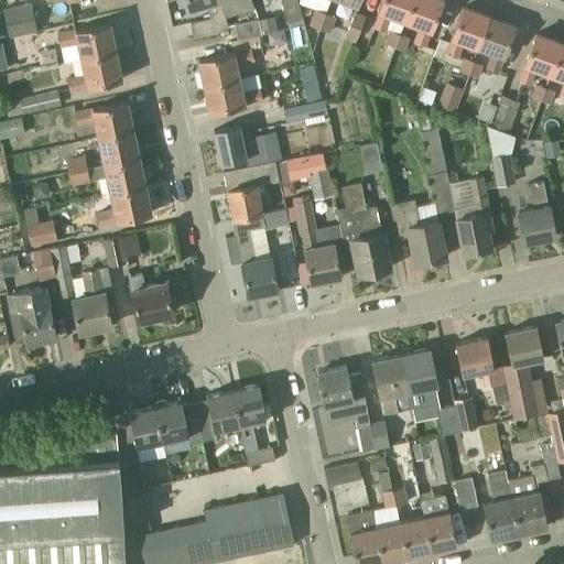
[(219,0),(187,0),(191,9),(207,3),(212,18),(190,22),(193,38),(219,32),(228,26),(225,13),(219,0)]
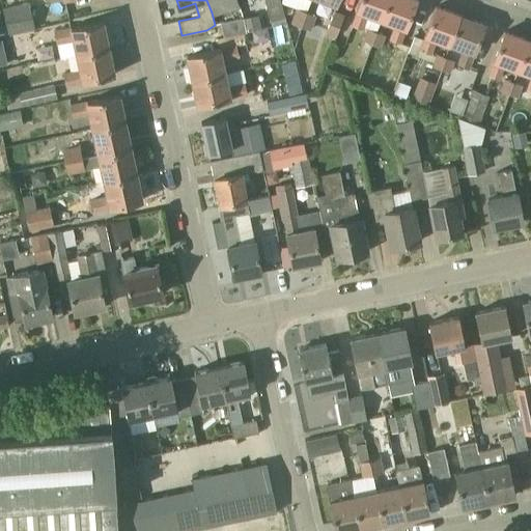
[(206,0),(212,12),(227,7),(224,0),(206,0)]
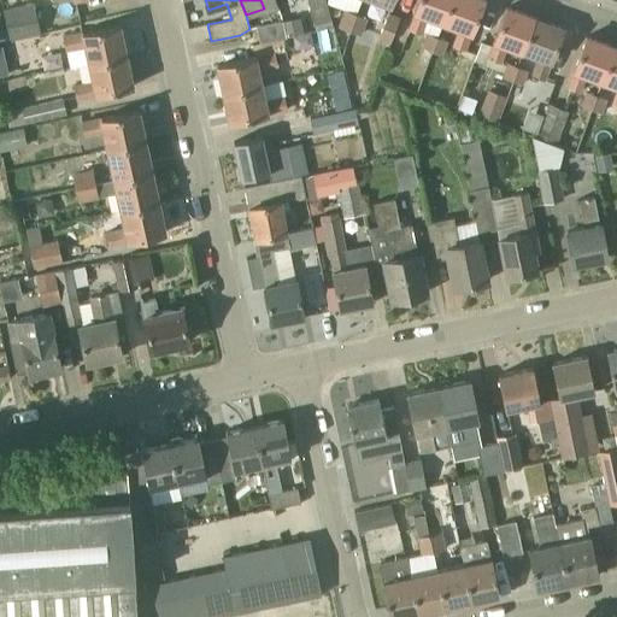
[(325,0),(307,0),(315,25),(331,21),(325,0)]
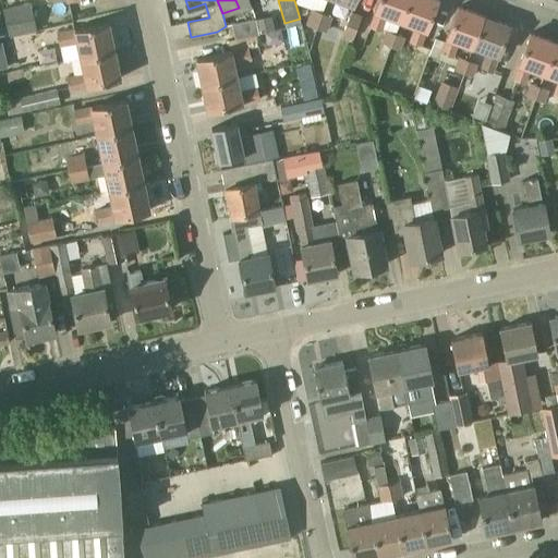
[(401,20),(408,0),(378,0),(377,5),(370,25),(380,29),(387,14),(401,20)]
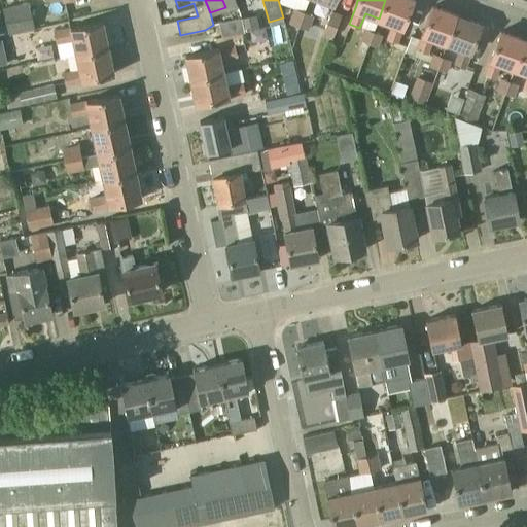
[(413,0),(385,0),(379,19),(393,24),(387,38),(398,42),(406,23),(413,0)]
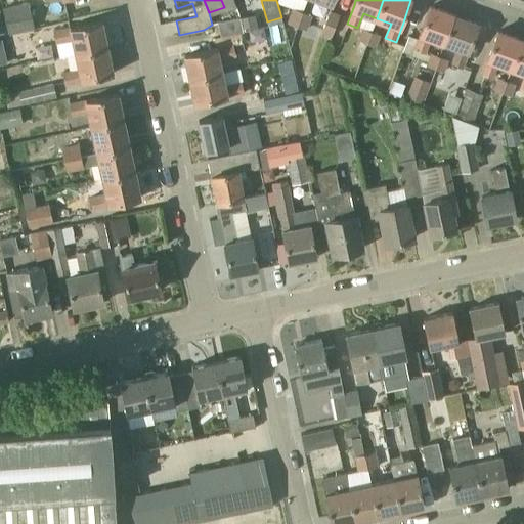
[(0,12),(0,34),(8,33),(9,35),(35,30),(29,1),(1,7),(6,25),(3,25),(0,12)]
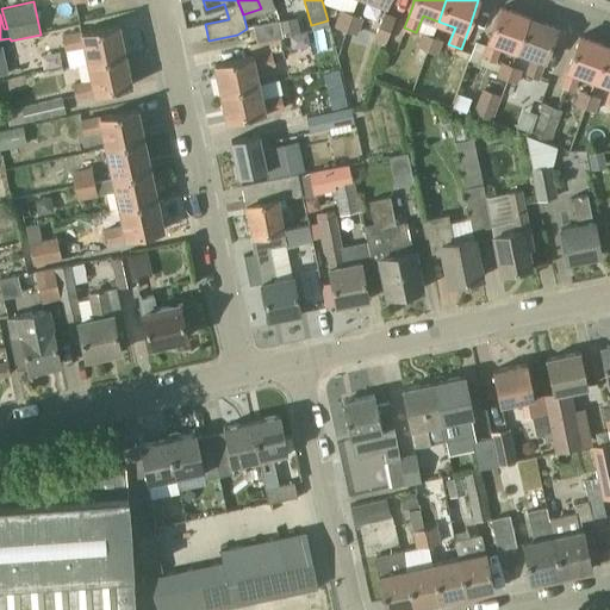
[(528,18),(502,7),(491,35),(483,57),(495,62),(502,45),(516,50),(528,18)]
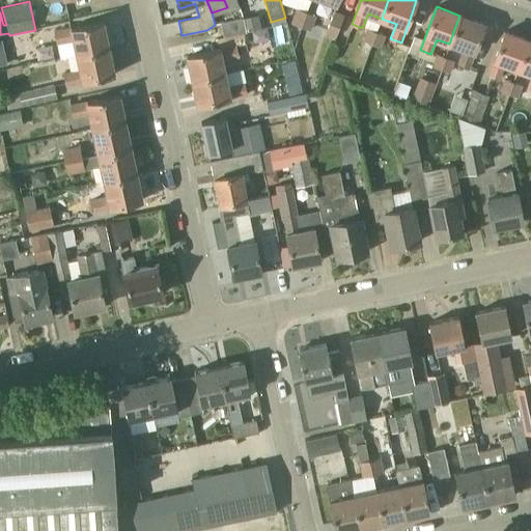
[(301,27),(306,12),(297,8),(291,23),(301,27)]
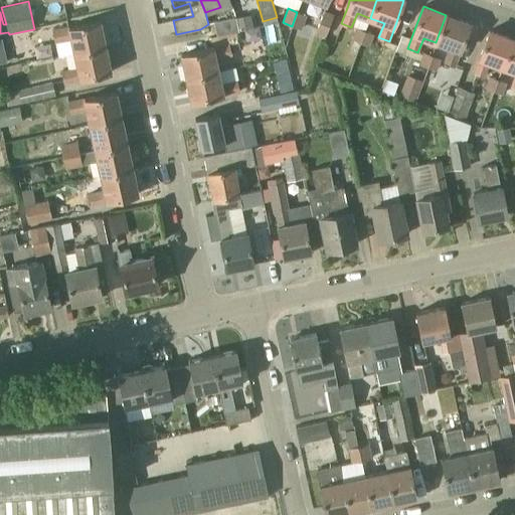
[(333,14),(324,10),(316,32),(326,36),(333,14)]
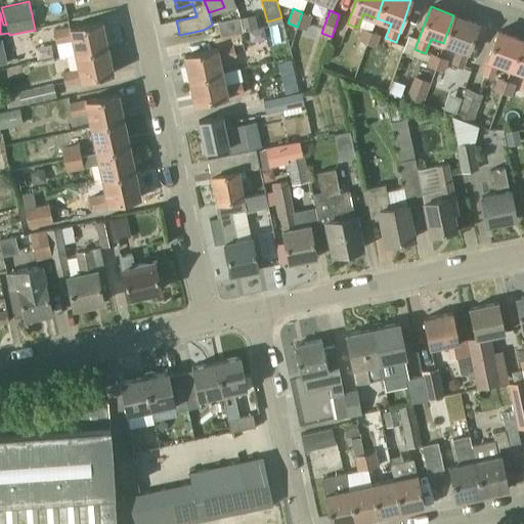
[(302,12),(297,27),(307,30),(312,15),(302,12)]
